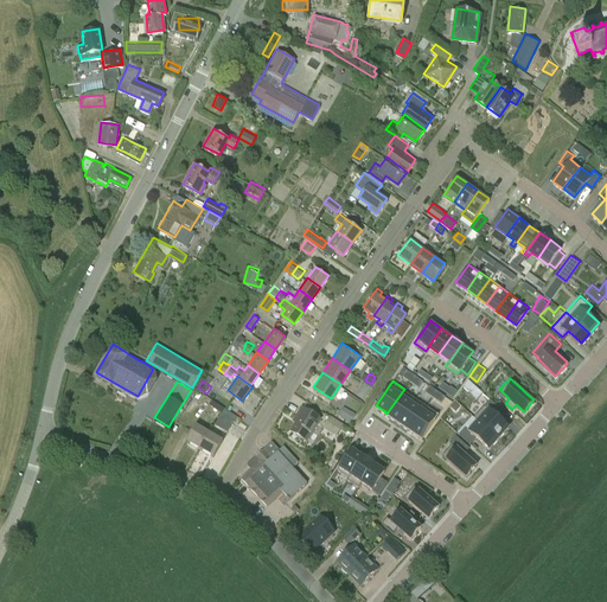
[(404,389),(387,414),(390,415),(398,421),(415,396),(404,389)]
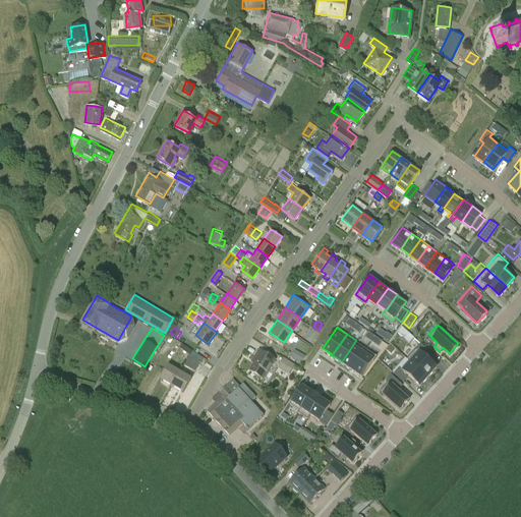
[(356,340),(342,361),(349,366),(352,368),(366,347),(356,340)]
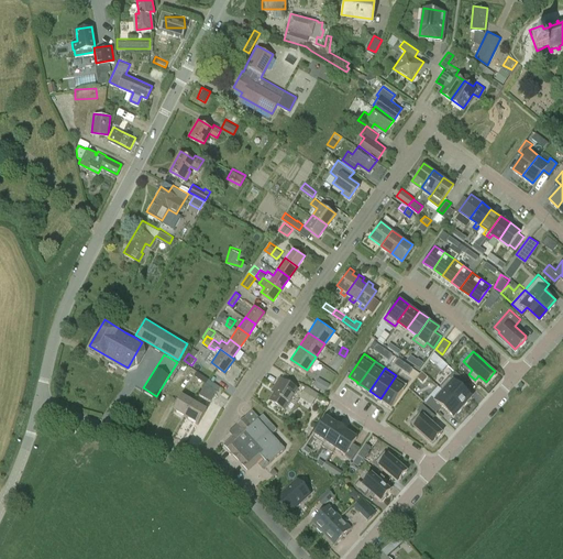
[(454,368),(440,384),(442,386),(463,405),(472,394),(465,388),(461,384),(460,384),(465,377),(454,368)]
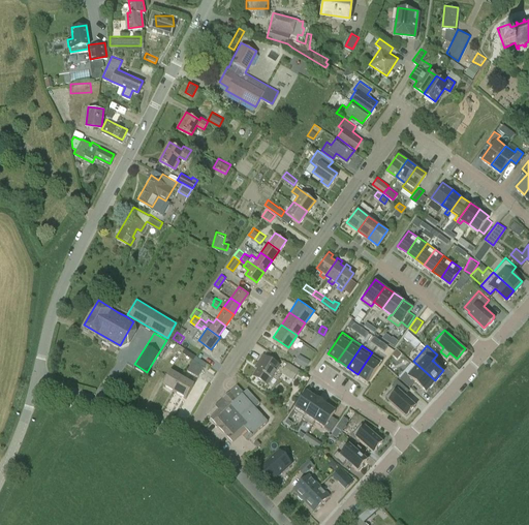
[(182,350),(193,359),(187,368),(198,375),(204,365),(206,361),(185,346),(182,350)]
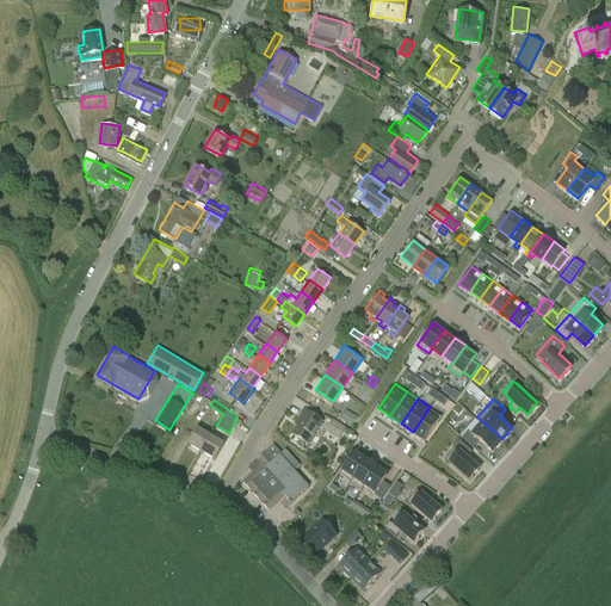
[(457,401),(454,412),(466,415),(469,406),(457,401)]
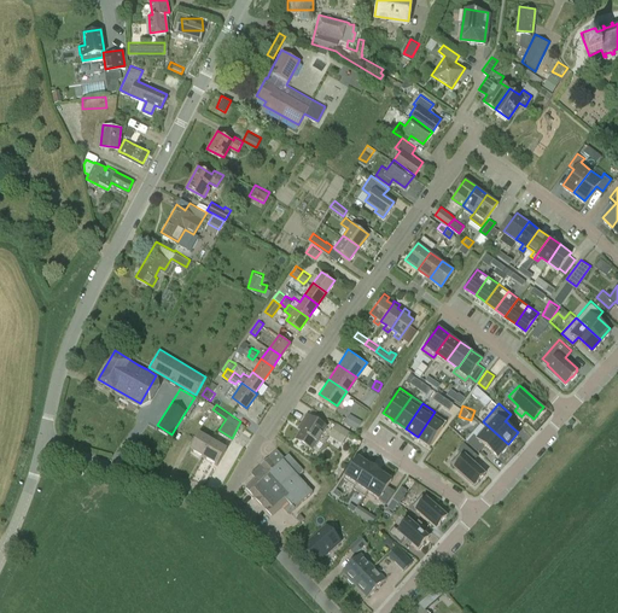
[(307,412),(299,424),(302,426),(296,436),(312,447),(326,424),(307,412)]
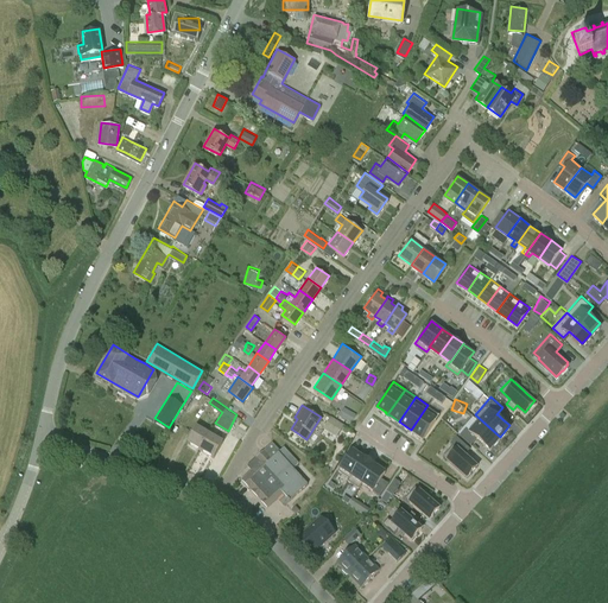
[(428,405),(411,430),(413,431),(423,437),(439,412),(428,405)]
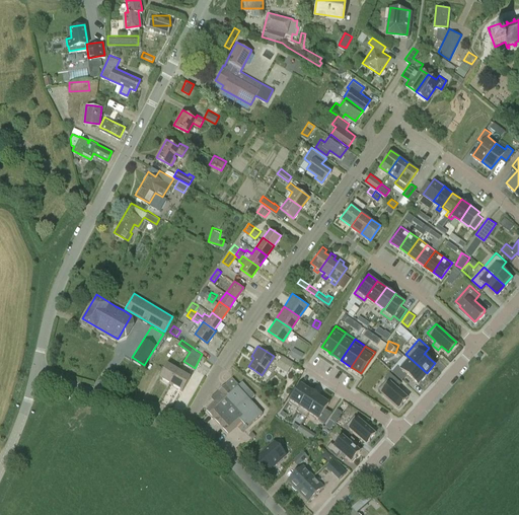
[(295,347),(291,353),(300,358),(304,352),(295,347)]
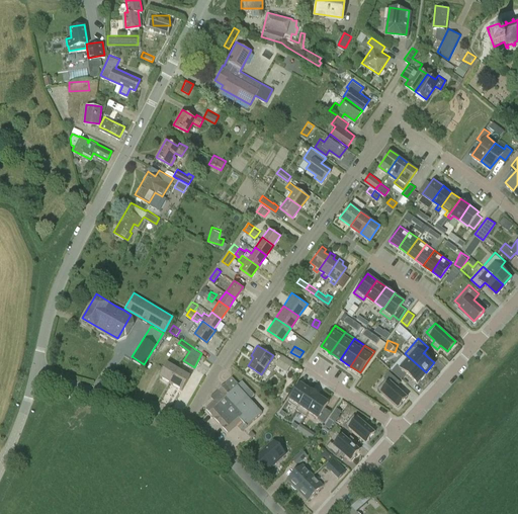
[(281,353),(275,362),(286,369),(292,360),(281,353)]
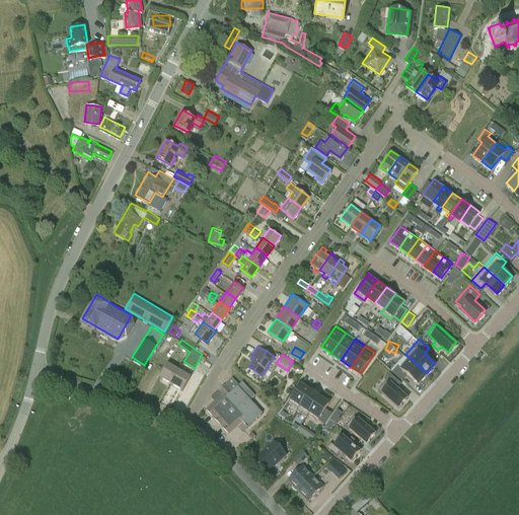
[(386,372),(391,367),(381,356),(376,361),(386,372)]
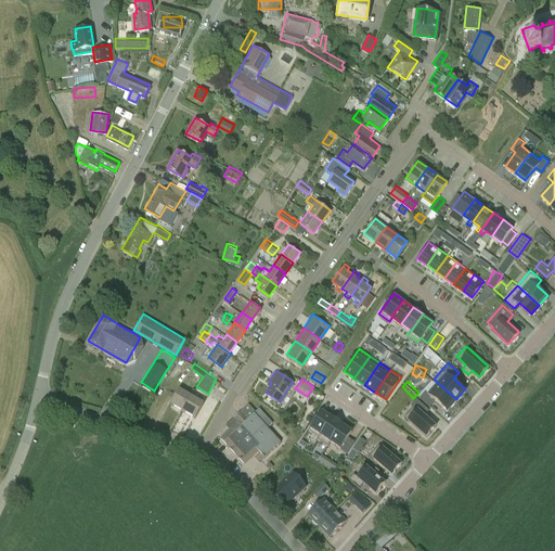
[(425,388),(420,395),(429,404),(435,398),(436,399),(440,404),(447,409),(456,399),(436,381),(427,391),(425,388)]
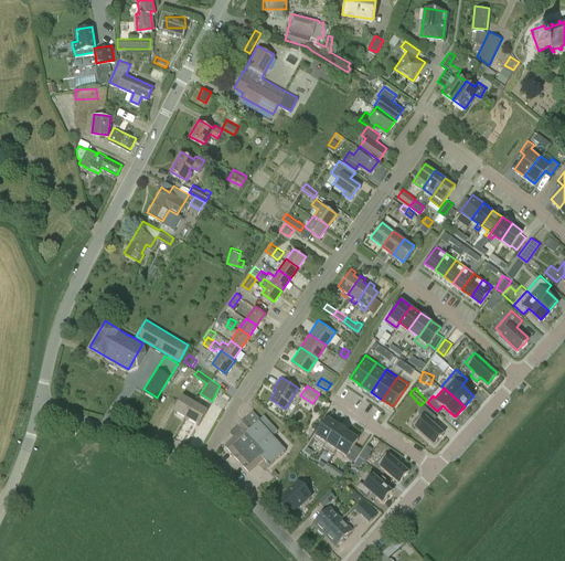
[(173,409),(188,416),(195,402),(182,394),(173,409)]
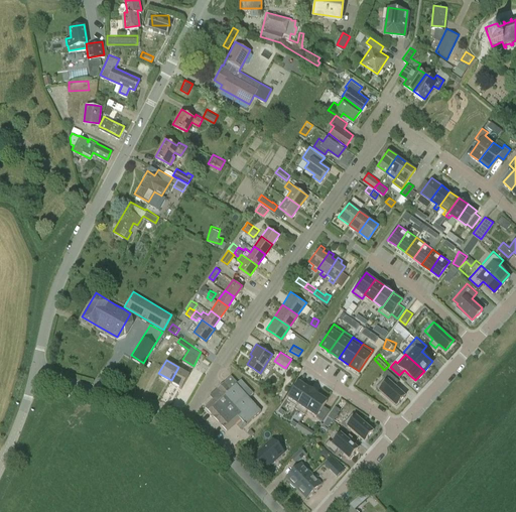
[(188,373),(178,367),(171,380),(181,386),(188,373)]
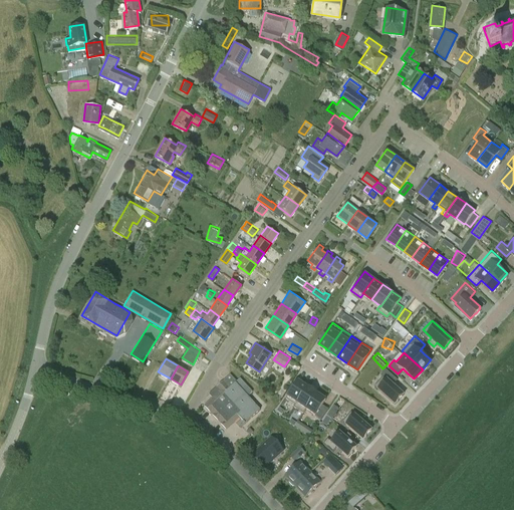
[(382,374),(374,384),(395,403),(404,393),(398,387),(394,384),(393,383),(398,377),(386,366),(380,372),(382,374)]
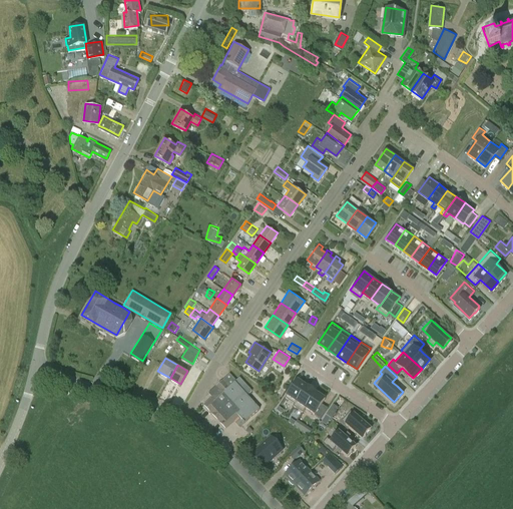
[(236,378),(229,371),(208,390),(212,394),(203,403),(225,427),(234,419),(239,425),(244,420),(244,419),(260,406),(247,393),(251,389),(239,375),(236,378)]
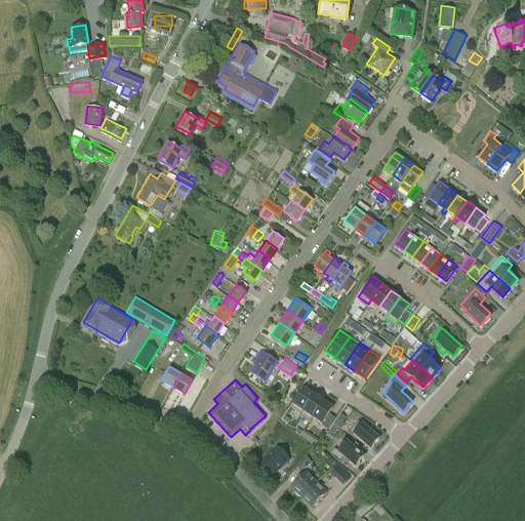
[(305,387),(292,405),(301,411),(314,393),(305,387)]
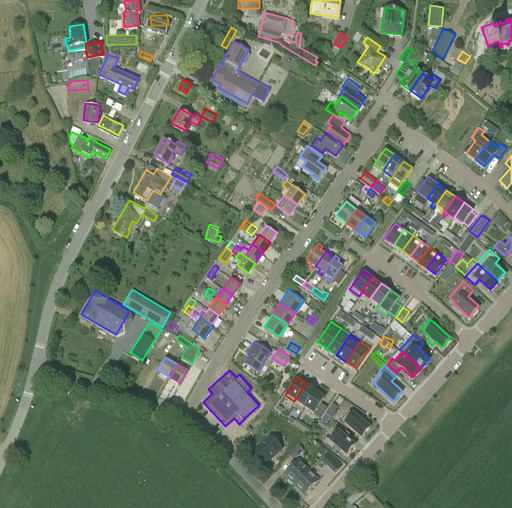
[(294,401),(292,403),(302,409),(305,405),(315,390),(316,389),(306,383),(294,401)]
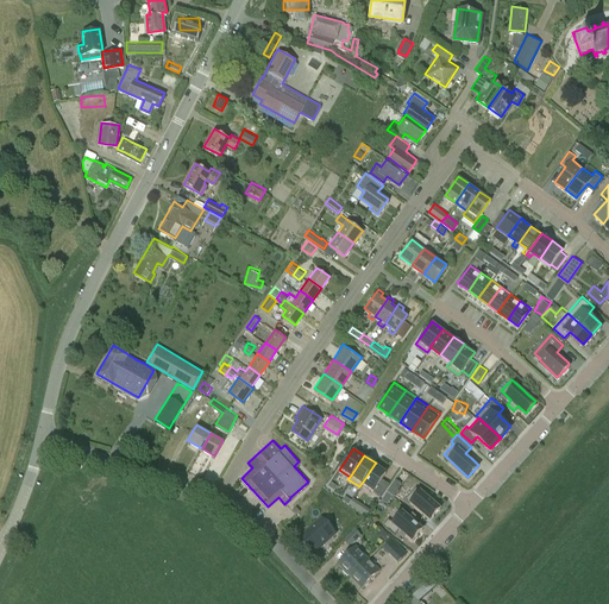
[(375,464),(363,482),(381,494),(389,482),(382,477),(385,471),(375,464)]
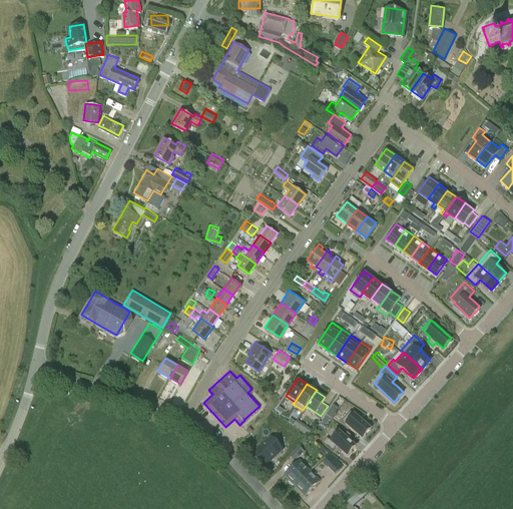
[(333,402),(330,407),(335,411),(338,405),(333,402)]
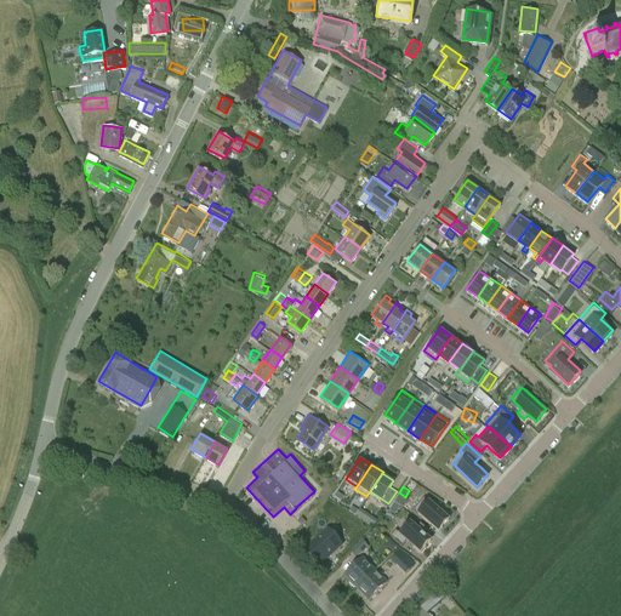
[(399,492),(394,500),(399,502),(400,503),(405,497),(399,492)]
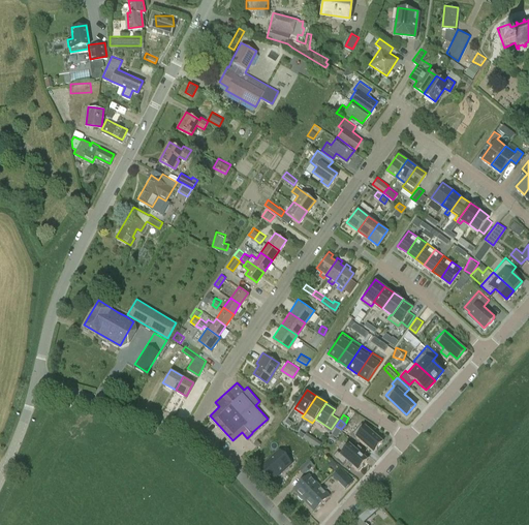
[(361,422),(352,432),(374,451),(382,440),(376,434),(372,431),(361,422)]
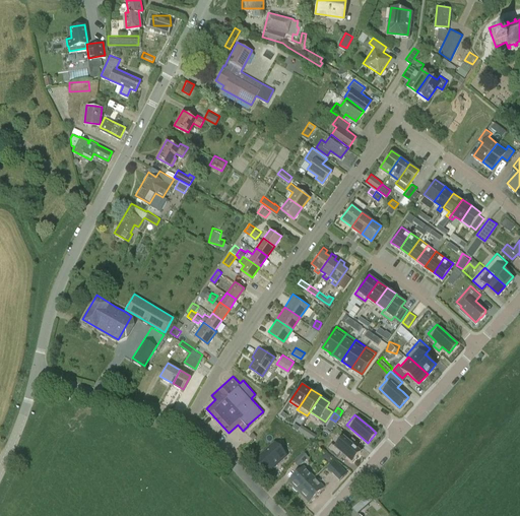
[(331,429),(335,422),(334,421),(330,418),(326,425),(331,429)]
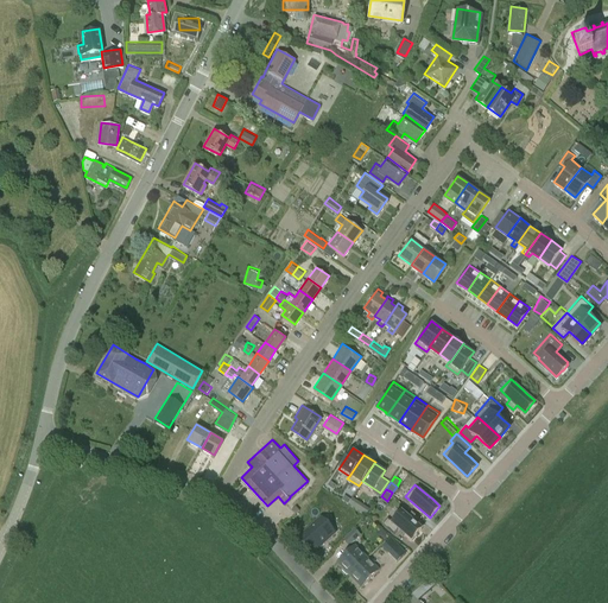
[(387,515),(382,522),(393,532),(398,526),(399,527),(404,532),(412,538),(422,526),(415,520),(418,515),(411,508),(407,514),(401,508),(392,520),(387,515)]
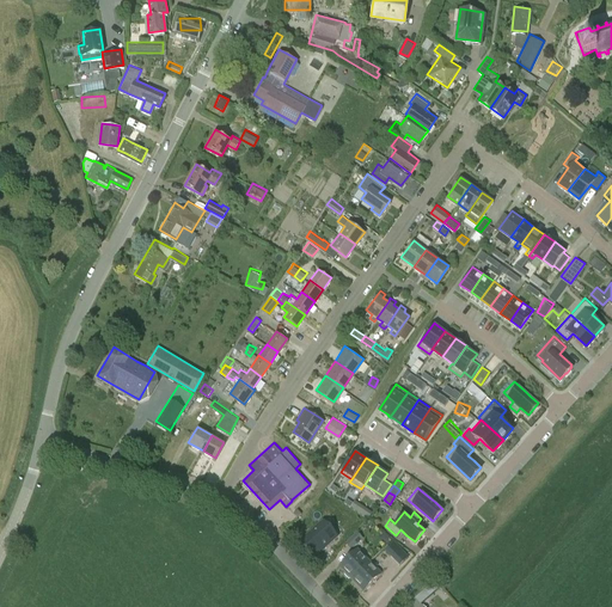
[(322,516),(299,537),(314,553),(337,533),(322,516)]
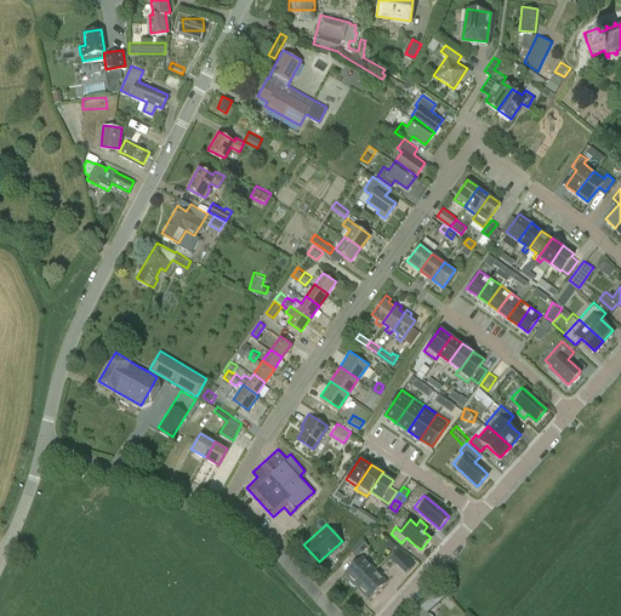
[(362,535),(349,548),(358,554),(369,542),(362,535)]
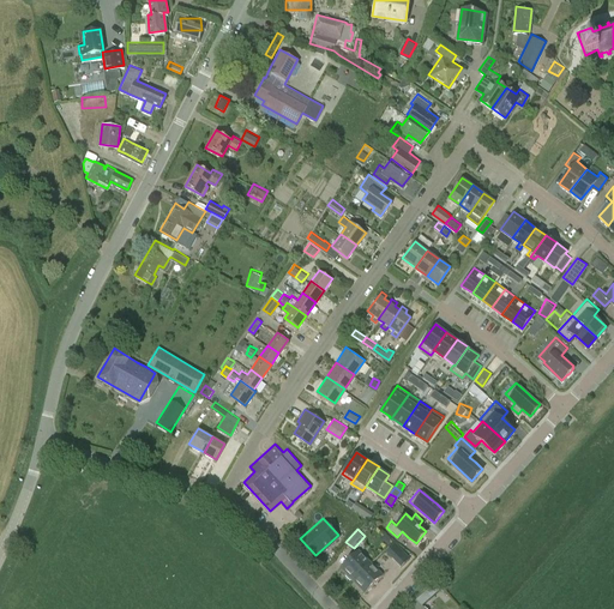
[(395,537),(385,548),(402,564),(411,553),(395,537)]
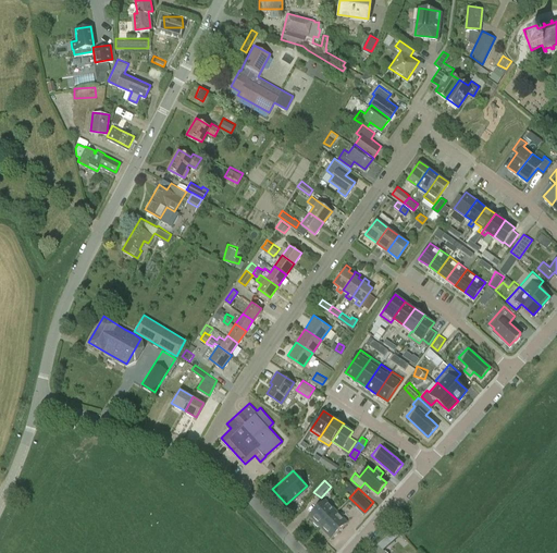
[(324,498),(307,514),(318,526),(336,508),(324,498)]
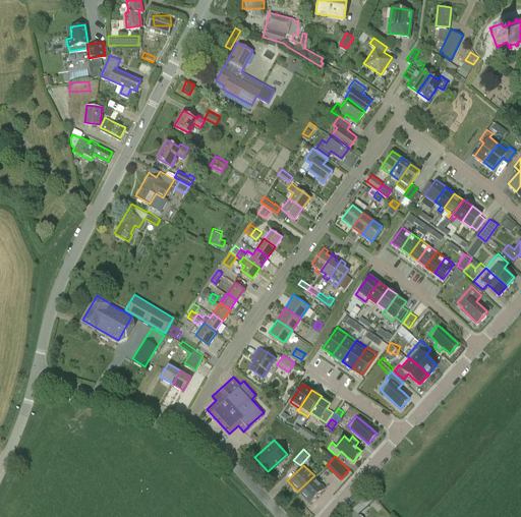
[(314,475),(297,492),(308,502),(325,486),(314,475)]
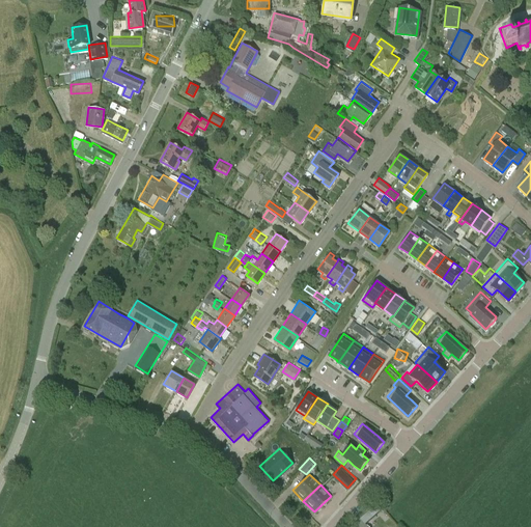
[(366,523),(365,522),(381,507),(375,502),(351,524),(353,526),(370,526),(367,523),(366,523)]
